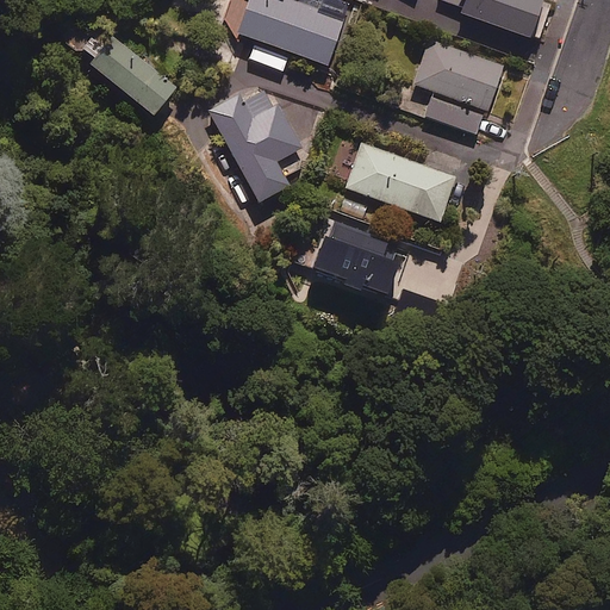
[(341,19),(288,0),(248,0),(236,33),(324,66),(341,19)]
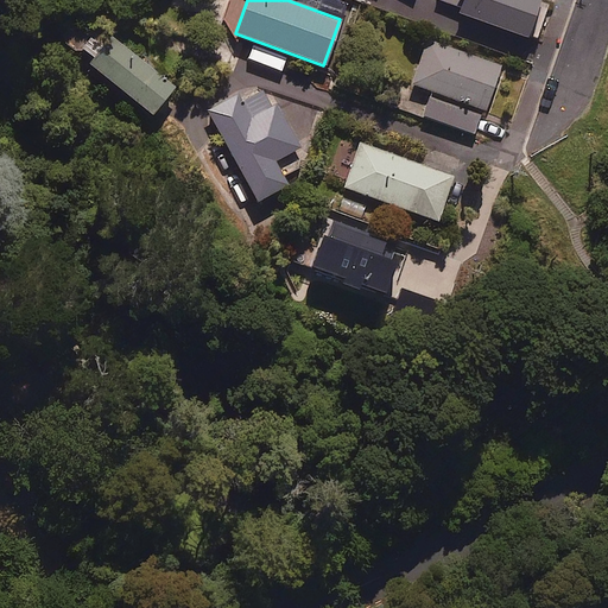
[(434,0),(435,0),(455,8),(454,12),(521,38),(536,0),(434,0)]
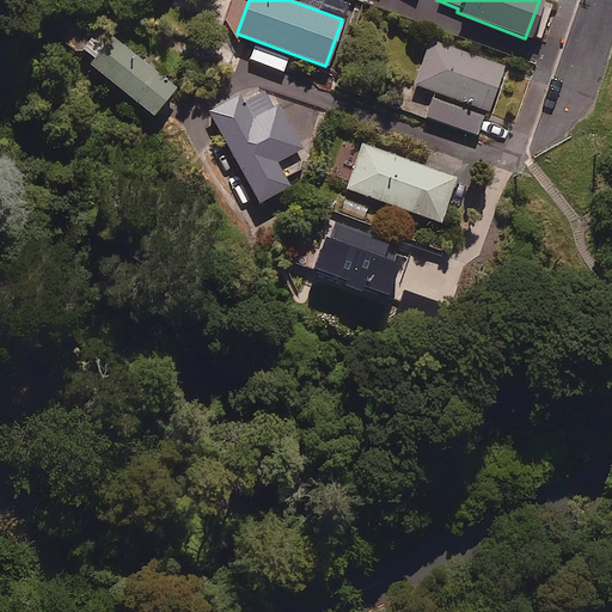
[(81,28),(68,43),(77,51),(80,47),(96,60),(92,65),(152,114),(175,87),(121,42),(111,53),(81,28)]
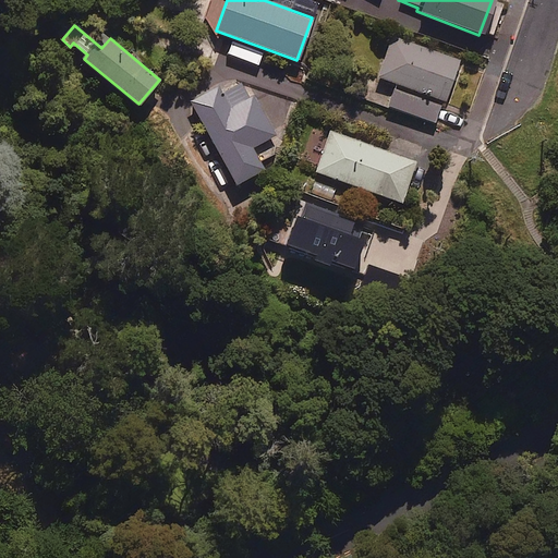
[(458,61),(392,38),(378,77),(396,84),(387,107),(436,123),(458,61)]
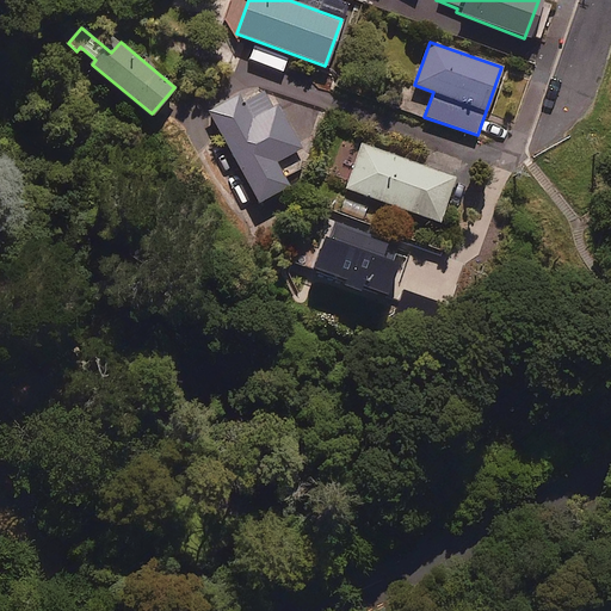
[(273,110),(260,85),(208,112),(257,203),(287,186),(273,162),(300,148),(277,107),(273,110)]
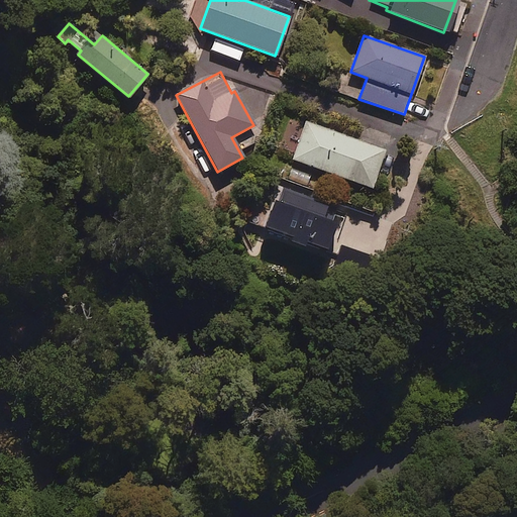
[(384,150),(305,121),(292,160),(371,188),(384,150)]
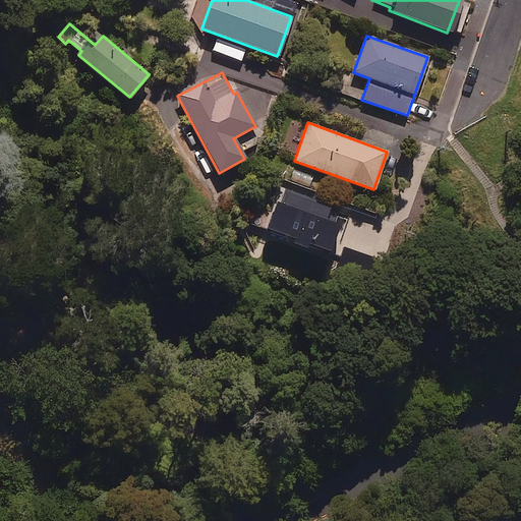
[(314,174),(286,164),(280,181),(308,191),(314,174)]
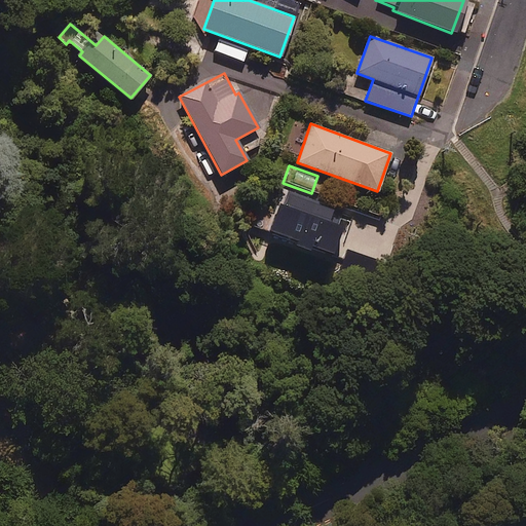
[(272,210),(254,202),(246,225),(325,254),(338,215),(278,193),(272,210)]
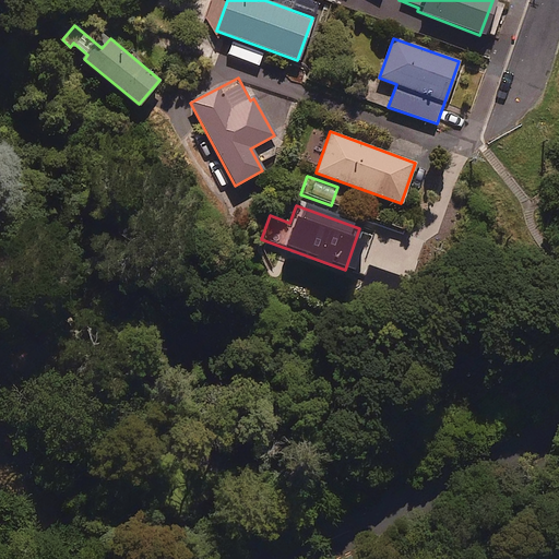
All buildings are outlined.
